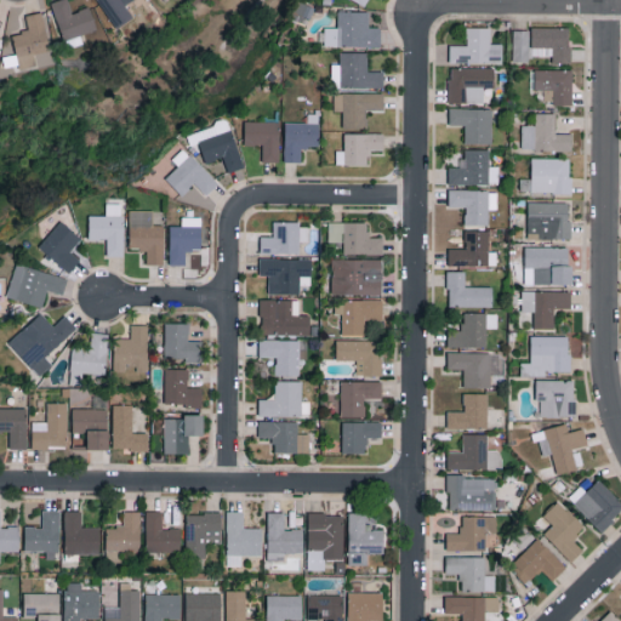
[(83,44),(80,33),(97,29),(92,6),(70,12),(68,0),(53,0),(64,47),(83,44)]
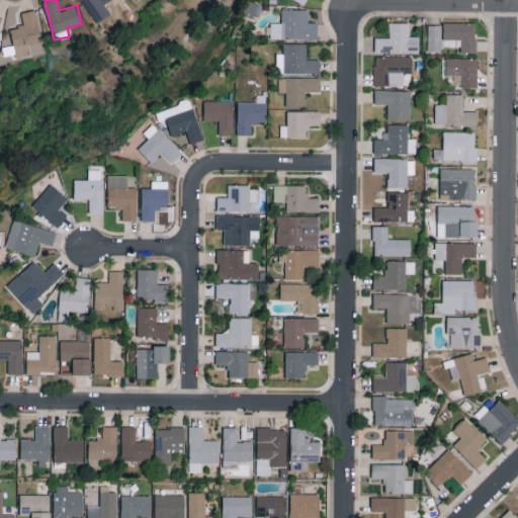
[(83,0),(94,23),(112,14),(107,2),(111,0),(83,0)]
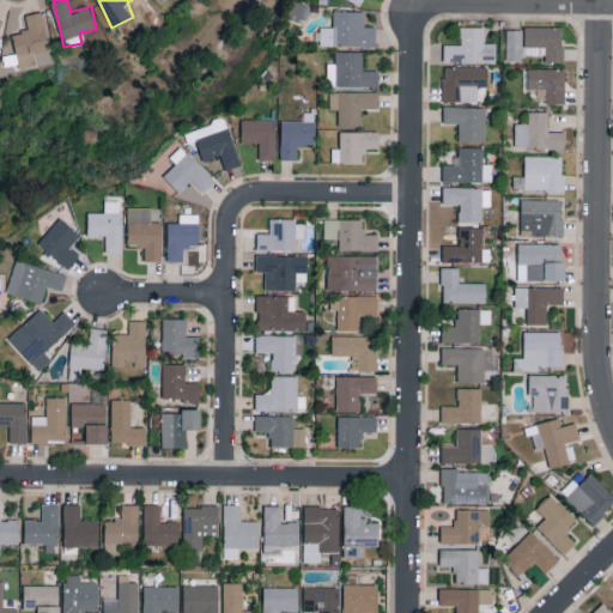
[(12,32),(19,67),(36,65),(34,53),(49,50),(42,11),(25,14),(28,30),(12,32)]
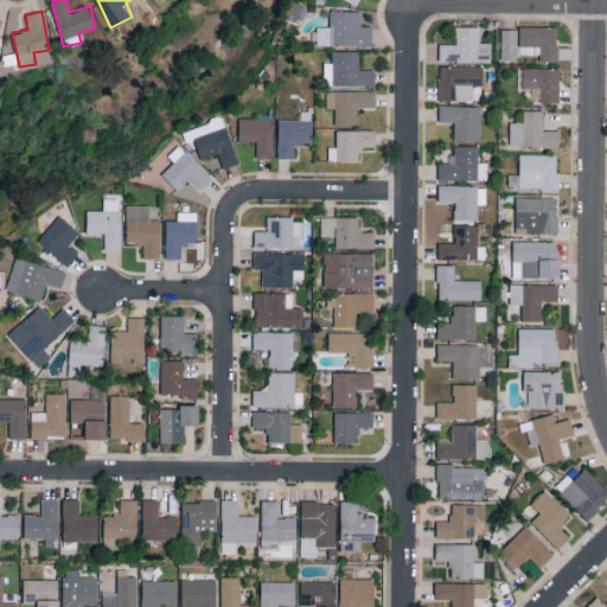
[(360,11),(330,11),(330,26),(318,26),(317,45),(372,45),(372,26),(360,26),(360,11)]
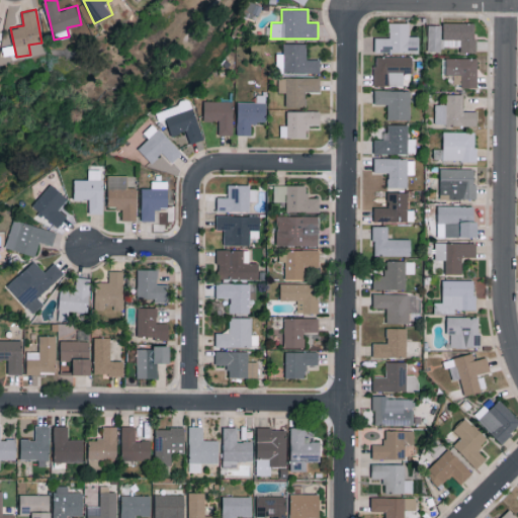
[(419,53),(419,36),(409,36),(409,22),(390,22),(389,37),(374,37),(374,53),(419,53)]
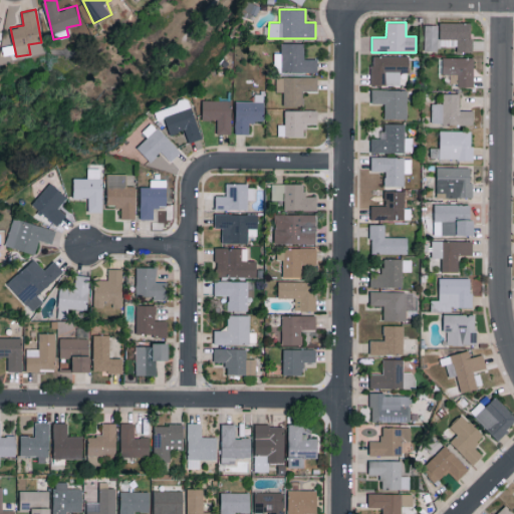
[(472,22),(439,22),(439,24),(425,24),(425,50),(439,50),(439,46),(458,46),(458,51),(472,51),(472,22)]
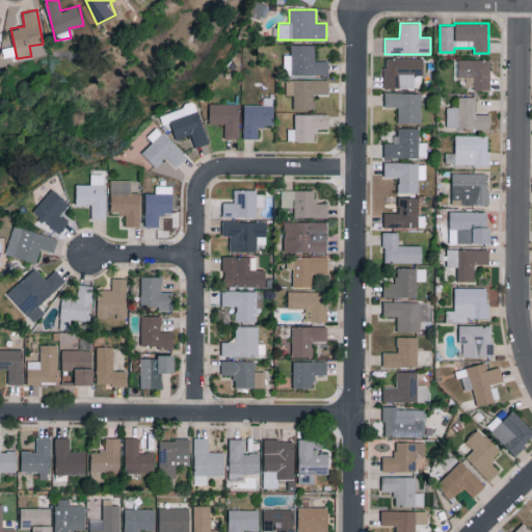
[(315,45),(292,44),(291,54),(284,54),(284,75),(328,75),(328,60),(315,60),(315,45)]
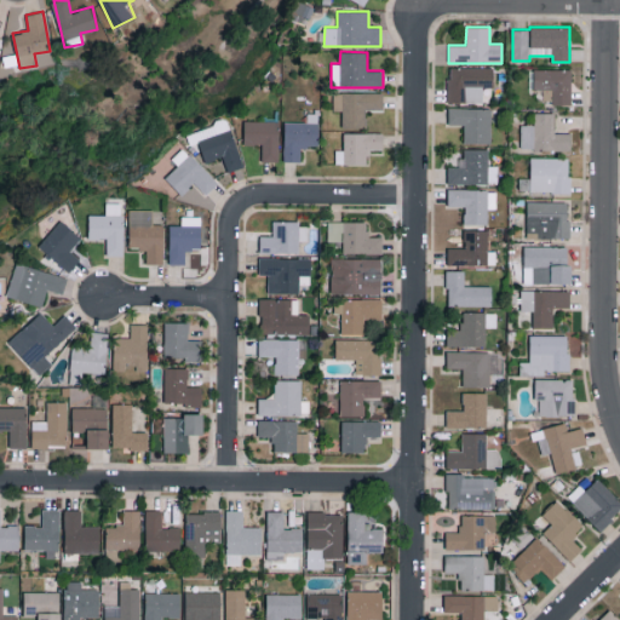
[(448,102),(483,102),(483,87),(494,86),(493,67),(448,68),(448,102)]
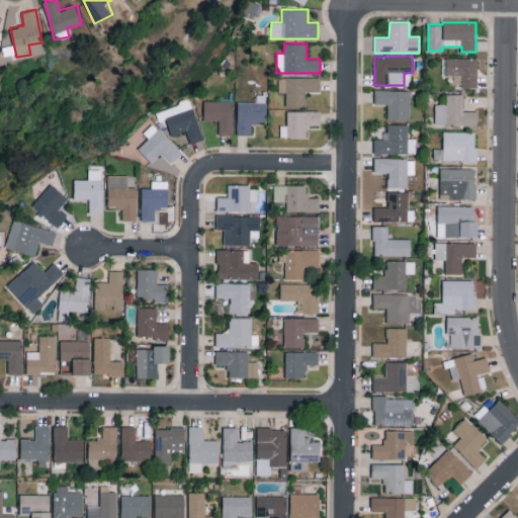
[(478,86),(478,58),(445,58),(445,74),(454,75),(454,85),(478,86)]
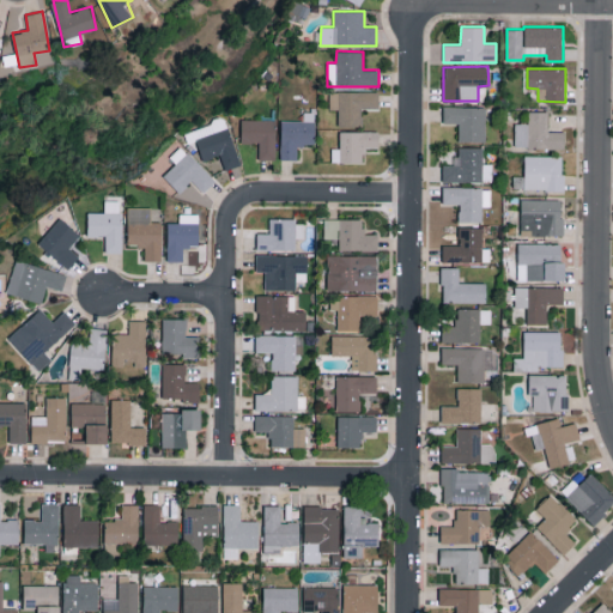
[(378,91),(329,92),(329,109),(338,109),(338,127),(360,126),(360,108),(380,108),(378,91)]
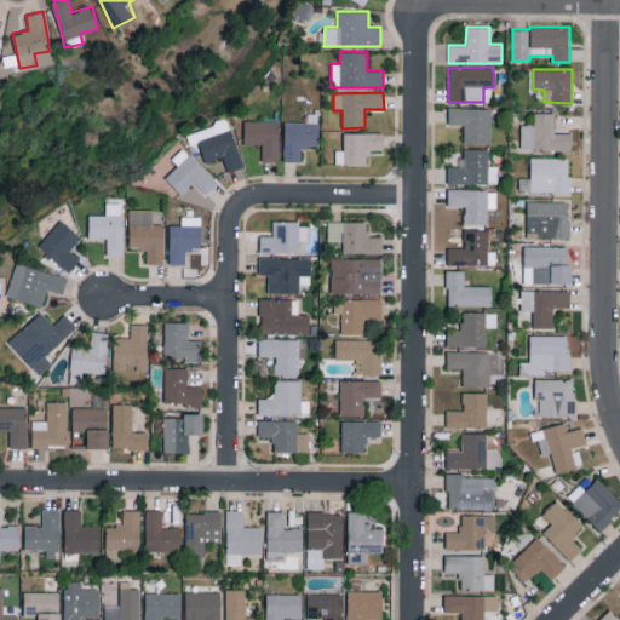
[(464,143),(492,143),(492,108),(448,108),(448,124),(464,124),(464,143)]
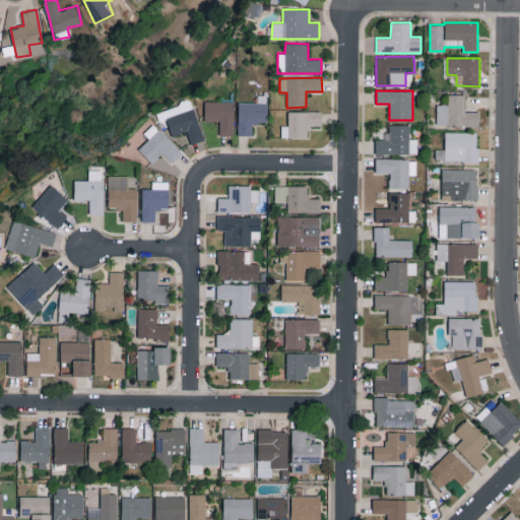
[(437,125),(479,126),(479,112),(465,111),(465,93),(448,93),(448,105),(438,104),(437,125)]
